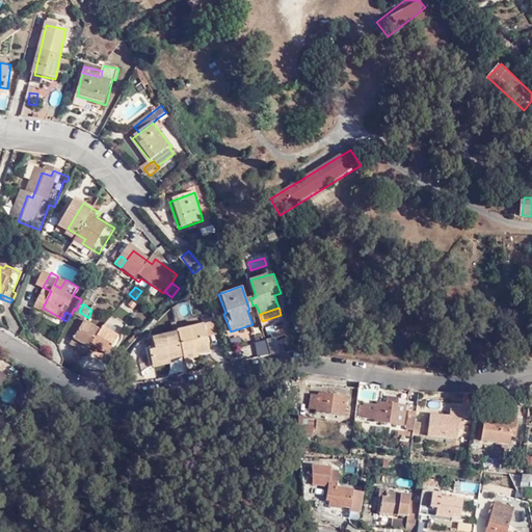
[(71,330),(78,335),(86,320),(80,316),(71,330)]
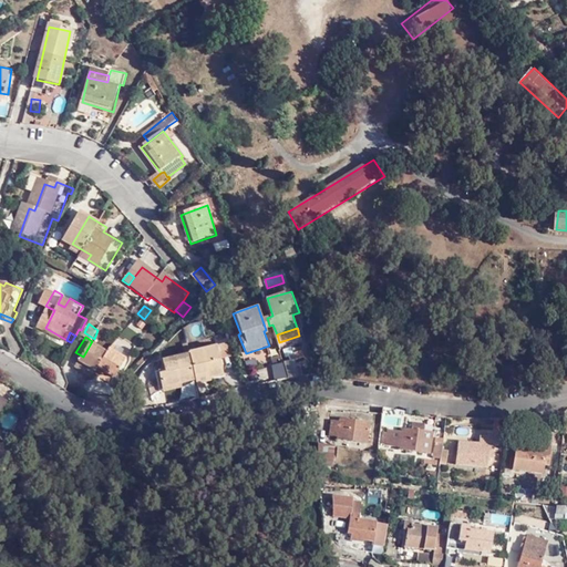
[(83,357),(82,360),(99,370),(102,366),(120,377),(130,358),(109,347),(107,350),(92,341),(83,357)]
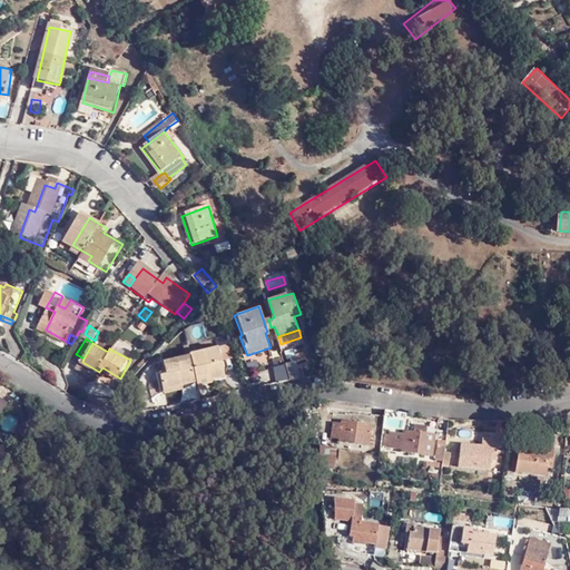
[(165,362),(167,373),(170,386),(182,384),(196,381),(198,387),(215,384),(215,381),(226,377),(223,362),(222,354),(219,347),(192,354),(192,355),(165,362)]
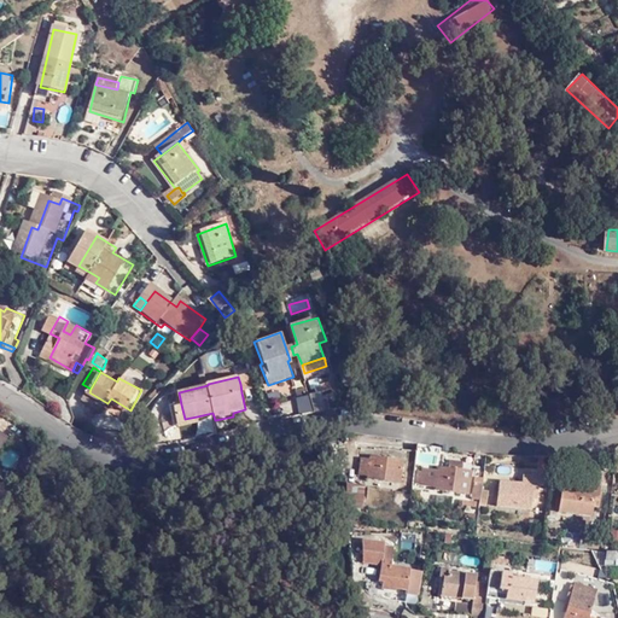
[(252,382),(240,384),(242,392),(255,389),(252,382)]
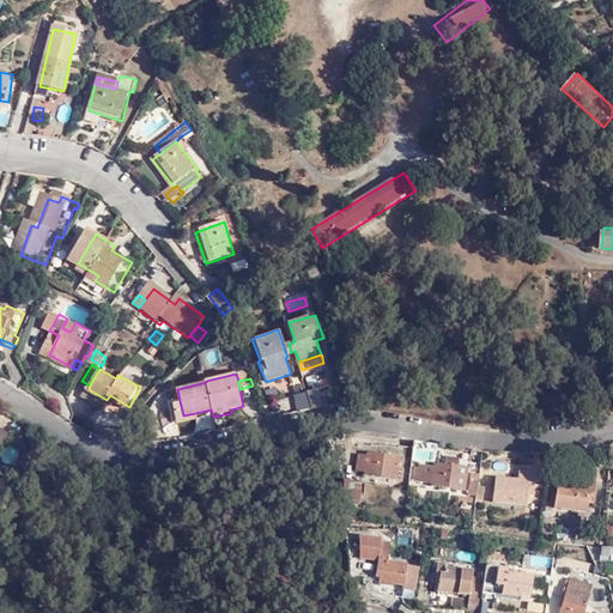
[(307,382),(296,384),(298,394),(309,389),(307,382)]
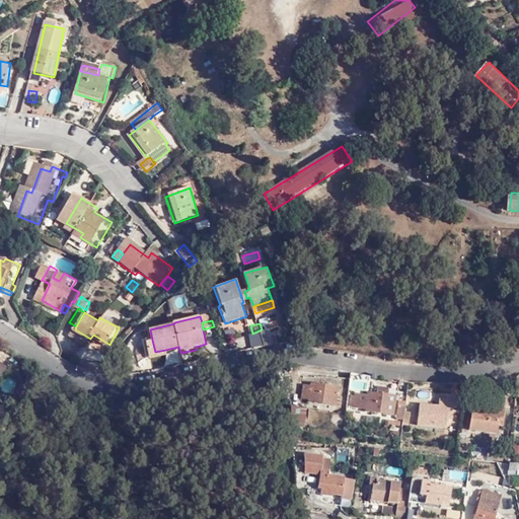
[(87,344),(90,339),(75,329),(72,335),(87,344)]
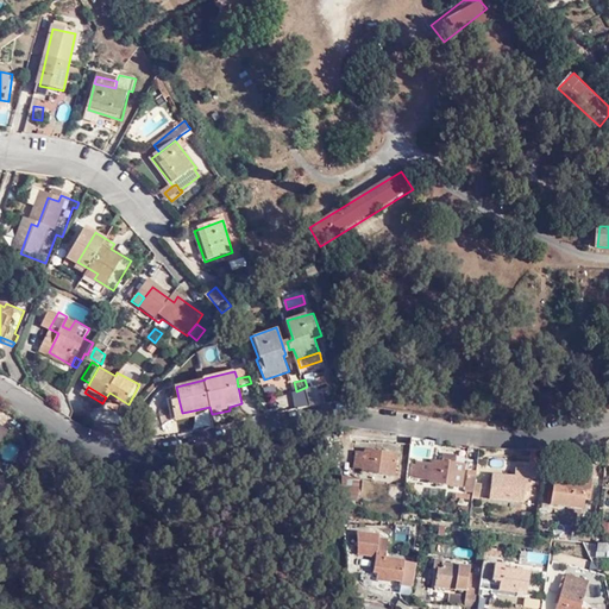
[(309,396),(299,397),(300,407),(312,405),(309,396)]
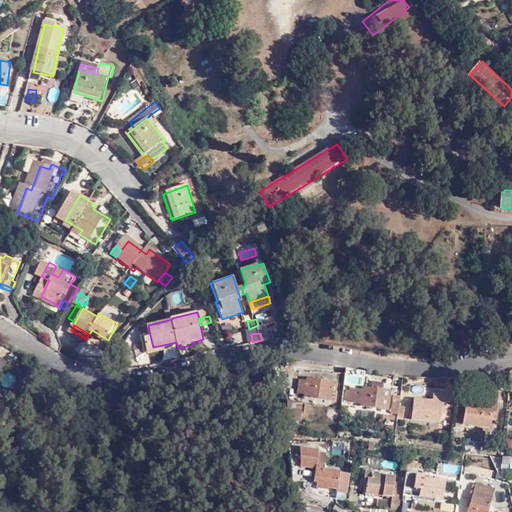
[(153,347),(150,335),(143,337),(146,349),(147,348),(153,347)]
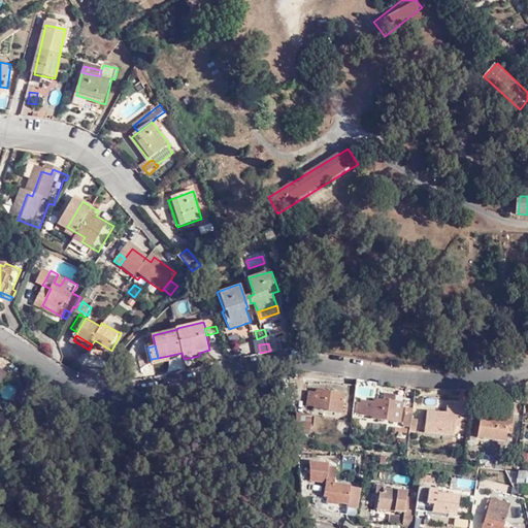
[(158,358),(152,359),(152,360),(153,366),(169,362),(168,356),(158,358)]
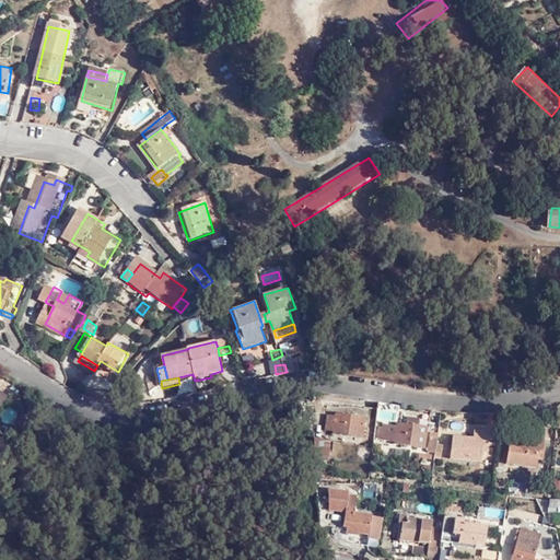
[(118,395),(123,388),(113,382),(108,388),(118,395)]
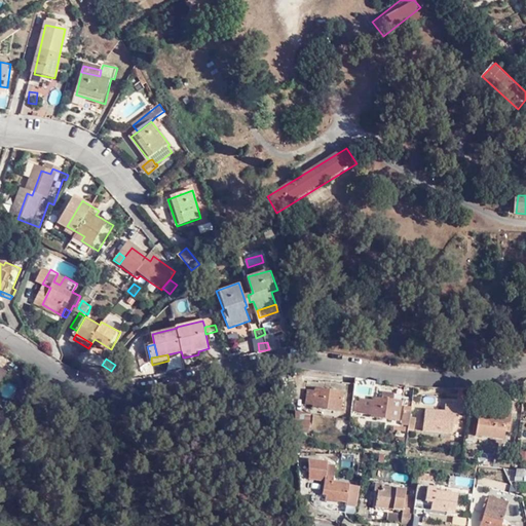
[(146,365),(147,365),(146,359),(139,361),(141,369),(146,365)]
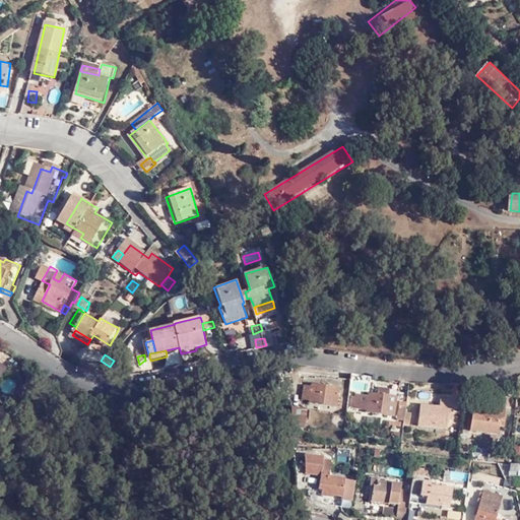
[(356,389),(370,388),(369,376),(356,377),(356,389)]
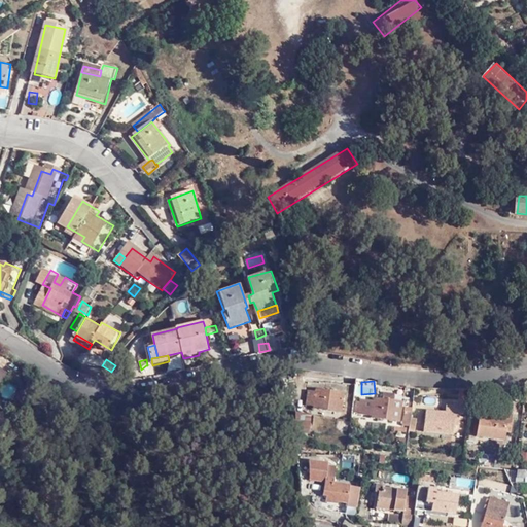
[(6,382),(0,392),(0,395),(10,401),(18,388),(6,382)]
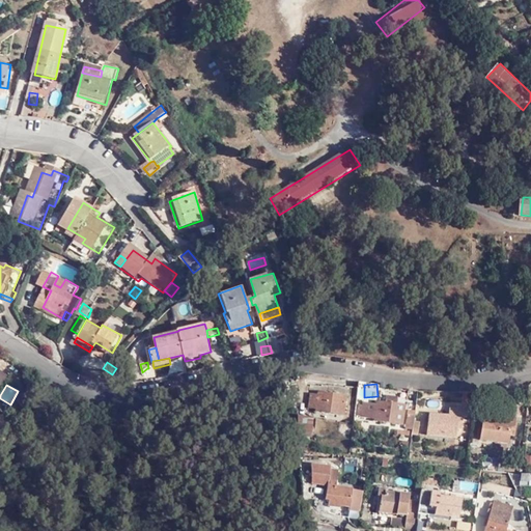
[(418,391),(410,391),(408,404),(417,406),(418,391)]
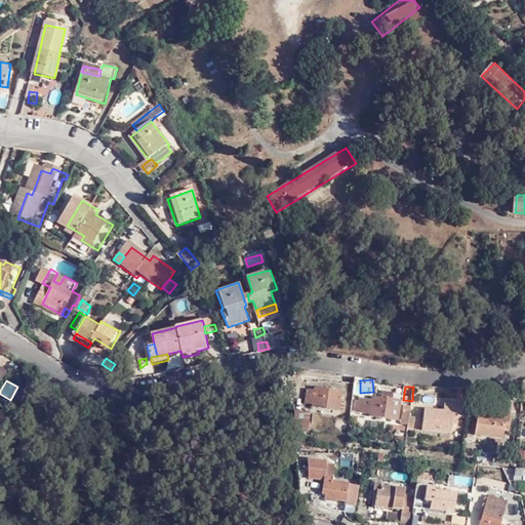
[(514,400),(522,400),(523,393),(524,388),(515,387),(515,388),(514,400)]
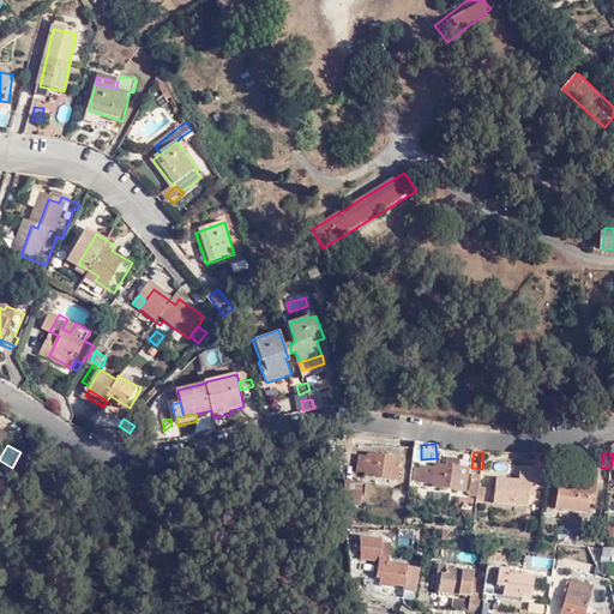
[(549,453),(537,453),(536,470),(548,470),(549,455),(549,453)]
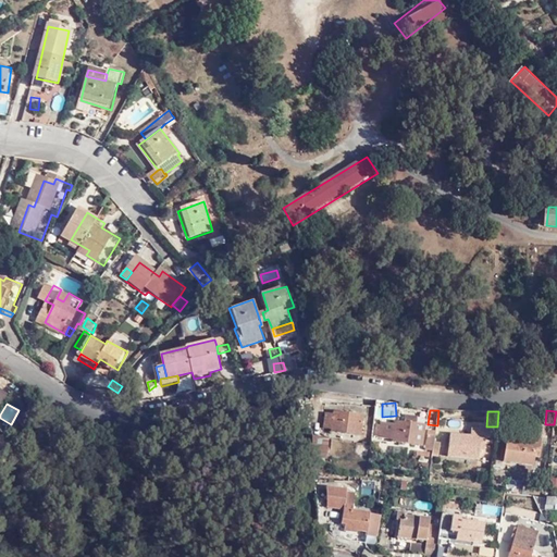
[(331,432),(360,436),(362,417),(333,412),(333,416),(325,415),(324,428),(331,429),(331,432)]
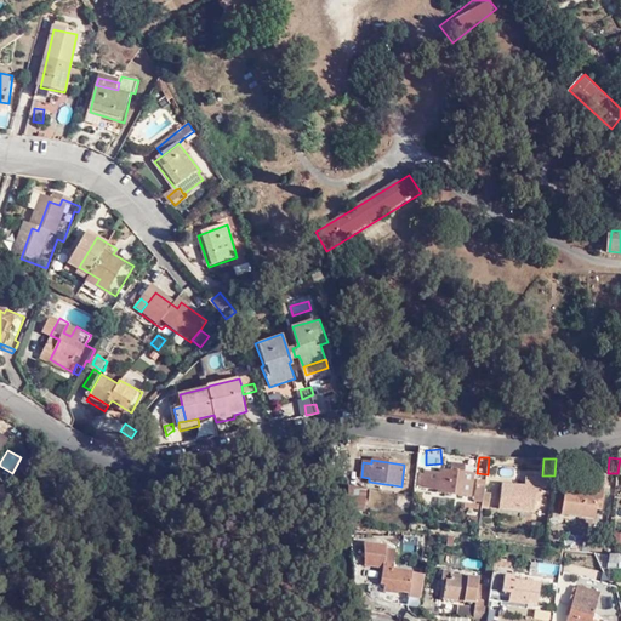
[(438,494),(471,499),(473,476),(463,474),(465,466),(451,463),(450,472),(440,471),(440,473),(423,472),(422,488),(438,490),(438,494)]
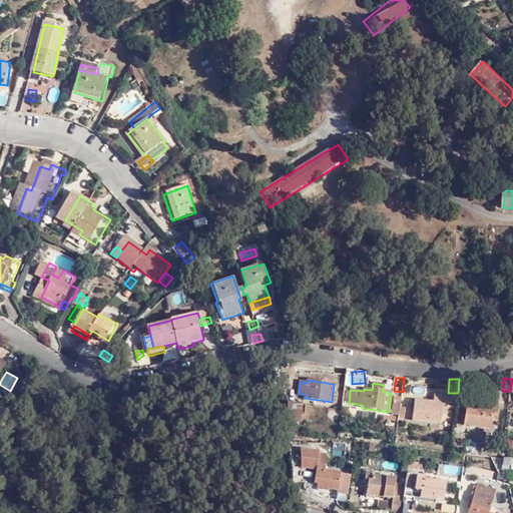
[(416,402),(414,421),(442,424),(444,406),(448,406),(449,399),(435,397),(434,403),(416,402)]
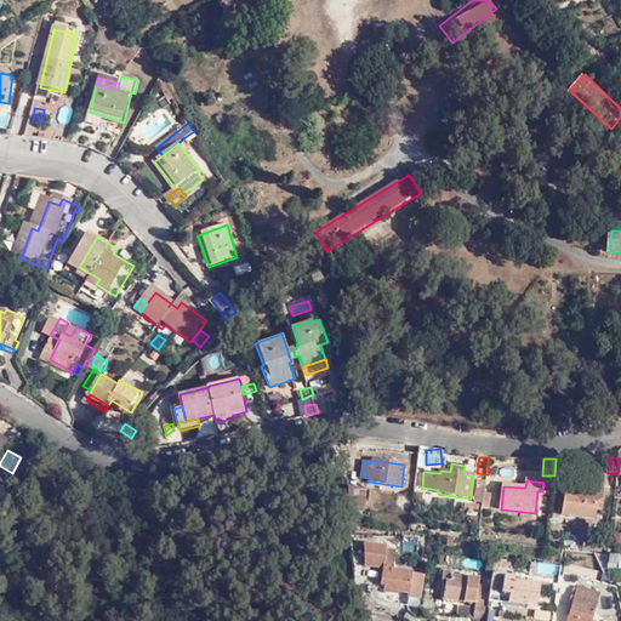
[(366,489),(348,486),(348,516),(365,517),(366,489)]
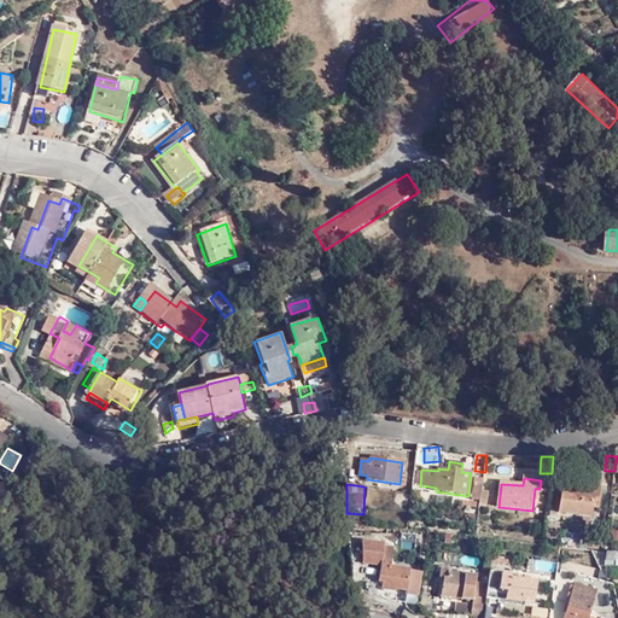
[(473,500),(482,501),(483,491),(484,484),(476,484),(473,500)]
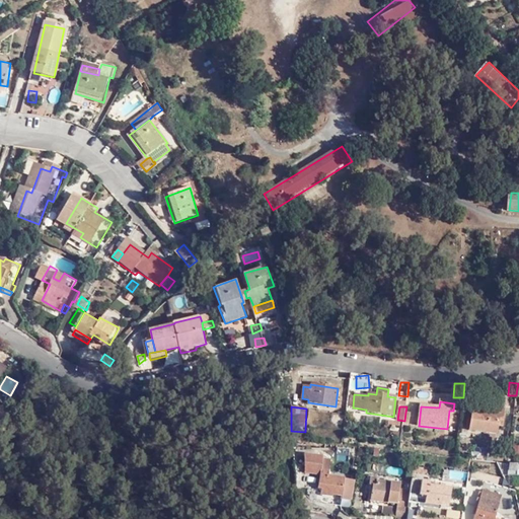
[(472,411),(470,431),(498,433),(500,414),(504,415),(505,409),(492,406),(491,413),(472,411)]
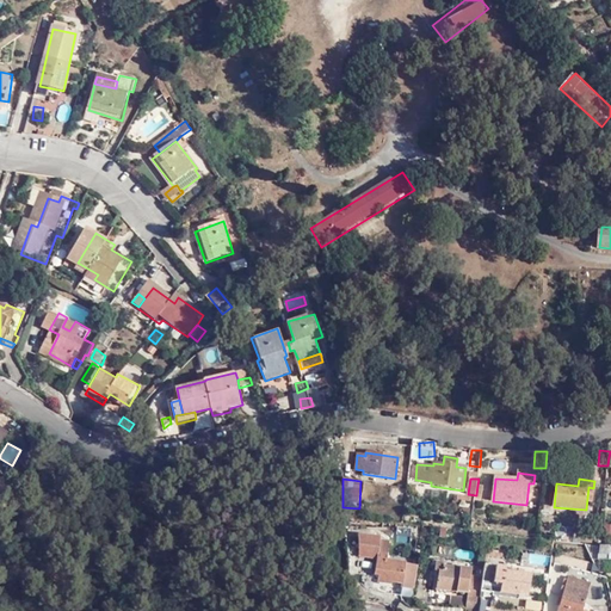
[(469,518),(470,508),(463,507),(463,510),(461,510),(460,517),(469,518)]
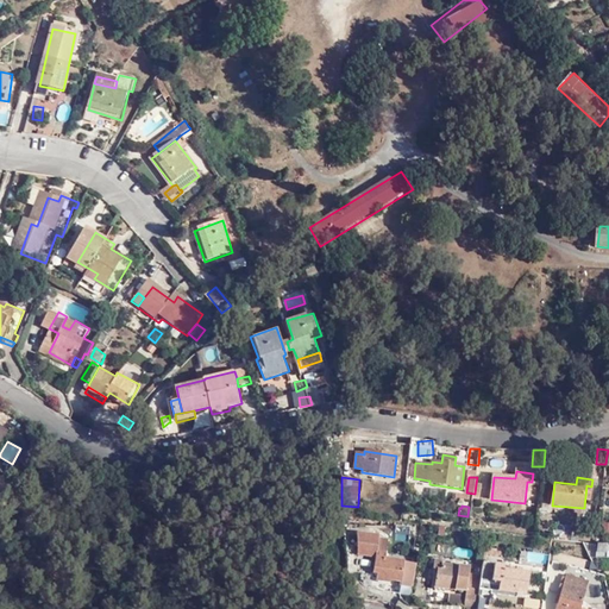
[(406,565),(385,562),(387,542),(372,541),(371,553),(375,554),(372,576),(377,576),(377,584),(390,585),(391,582),(403,583),(406,565)]
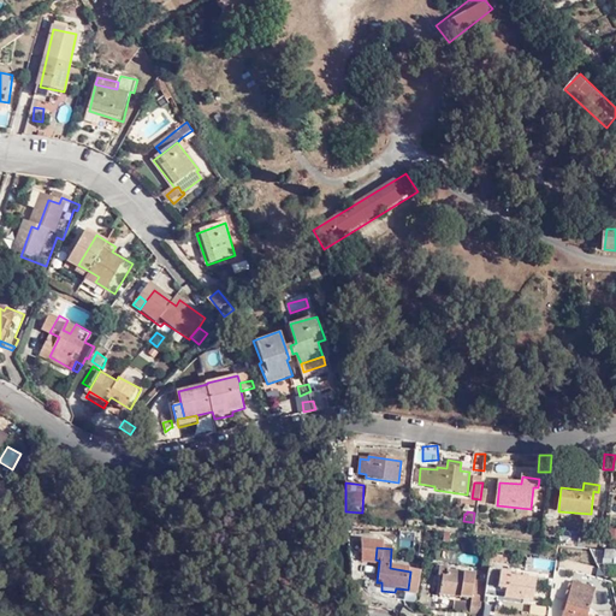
[(443,580),(440,596),(474,600),(475,584),(477,576),(451,575),(451,569),(438,568),(437,579),(443,580)]
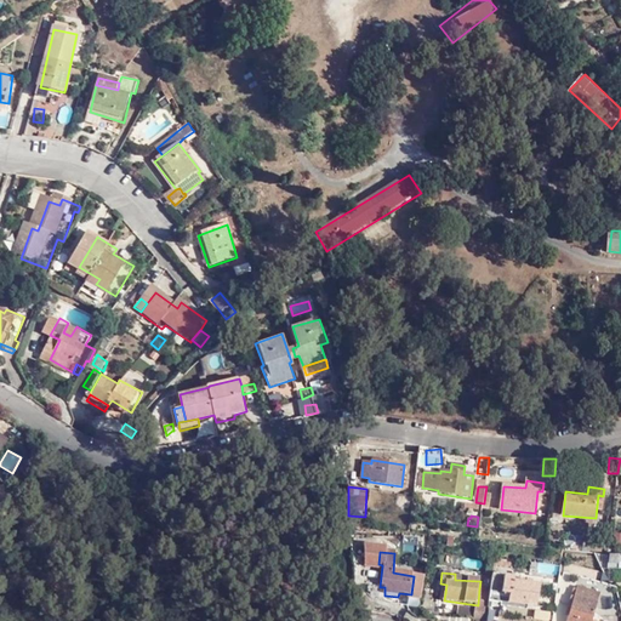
[(516,580),(493,577),(491,590),(489,602),(502,603),(502,607),(537,609),(540,587),(516,585),(516,580)]
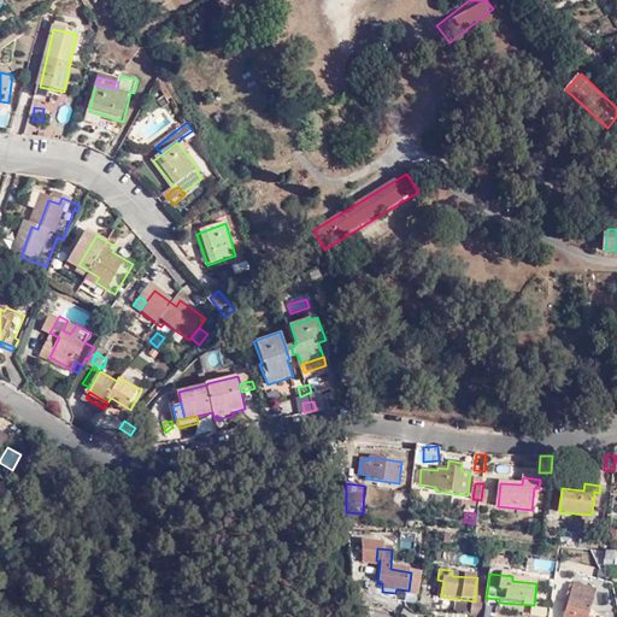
[(575,583),(564,616),(595,616),(591,616),(598,589),(575,583)]
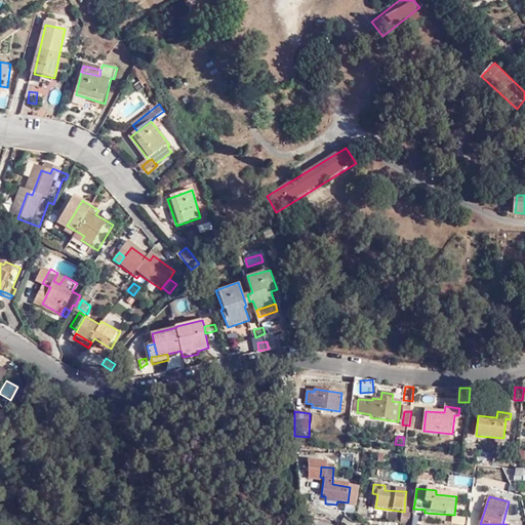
[(411,524),(413,509),(415,498),(405,497),(404,512),(403,516),(388,514),(387,523),(402,524),(411,524)]
